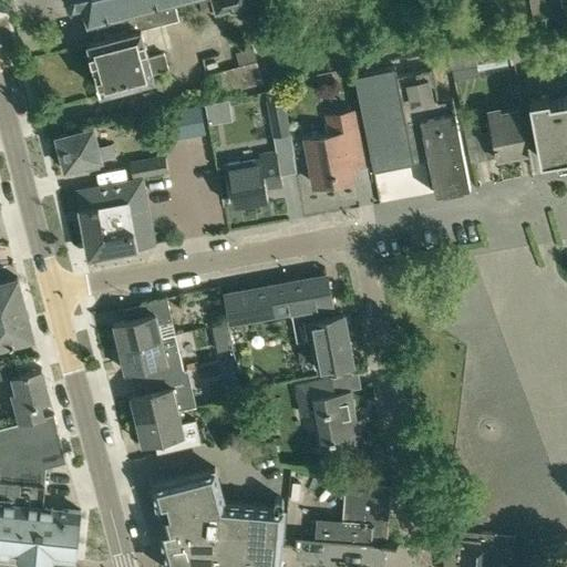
[(144,6),(144,10),(148,28),(179,20),(174,0),(198,0),(203,12),(212,10),(213,14),(249,4),(247,0),(69,0),(70,4),(82,1),(88,19),(90,18),(96,17),(98,21),(101,20),(100,16),(121,10),(122,14),(125,13),(124,9),(144,6)]
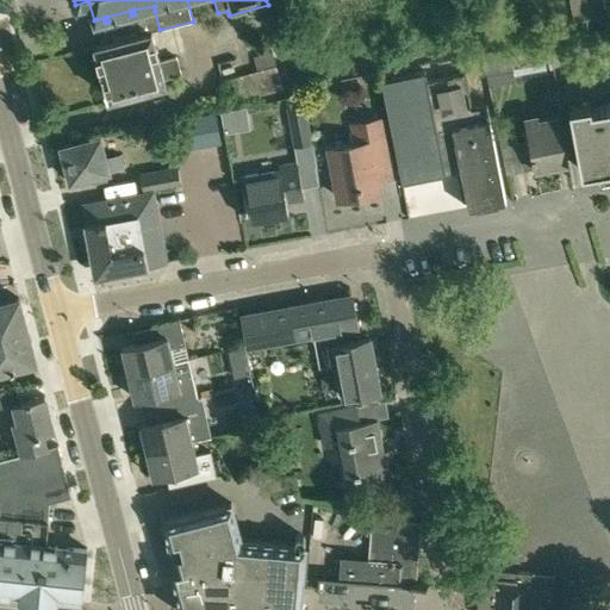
[(586,0),(570,0),(573,19),(589,17),(586,0)]
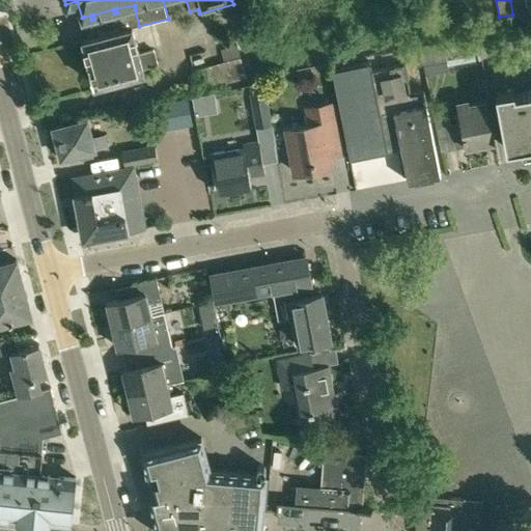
[(94,84),(114,79),(142,72),(142,68),(158,64),(155,49),(138,53),(131,28),(139,26),(135,9),(135,5),(116,8),(117,12),(114,14),(113,9),(93,15),(94,19),(91,20),(90,16),(84,17),(87,31),(90,31),(91,36),(88,36),(89,37),(83,38),(89,62),(88,62),(94,84)]
